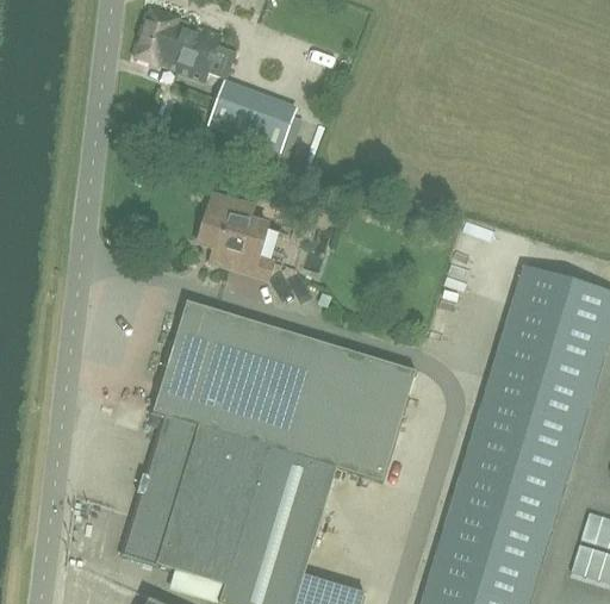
[(178,16),(148,6),(132,55),(159,63),(159,62),(204,78),(221,31),(176,16),(178,16)]
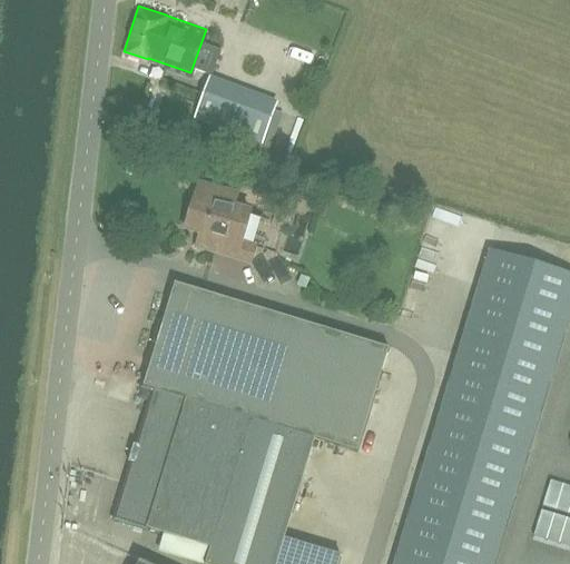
[(263,140),(275,106),(209,81),(196,116),(263,140)]
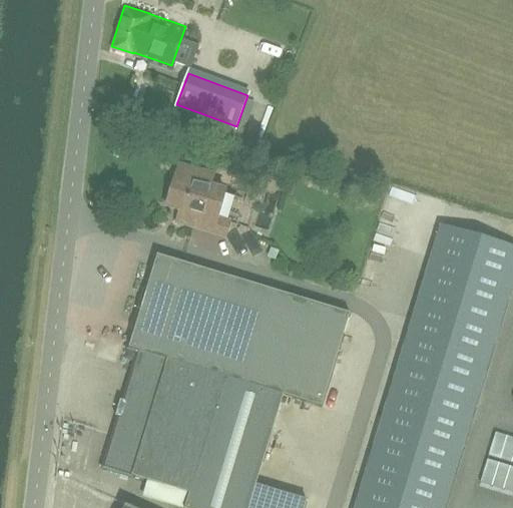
[(225,231),(229,218),(215,213),(223,188),(209,183),(213,171),(180,161),(168,201),(196,209),(192,222),(225,231)]
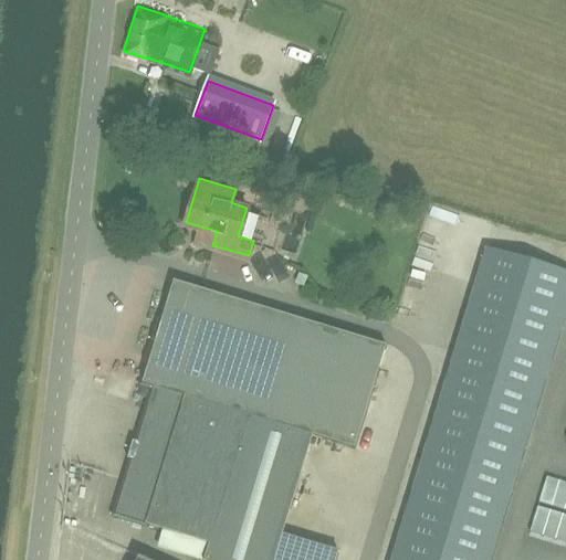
[(388,559),(489,559),(565,309),(565,268),(485,245),(388,559)]
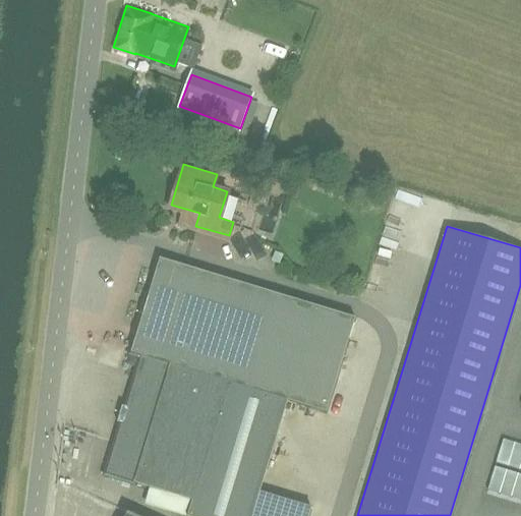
[(327,409),(355,316),(161,255),(131,350),(141,352),(105,470),(192,497),(229,380),(287,397),(327,409)]
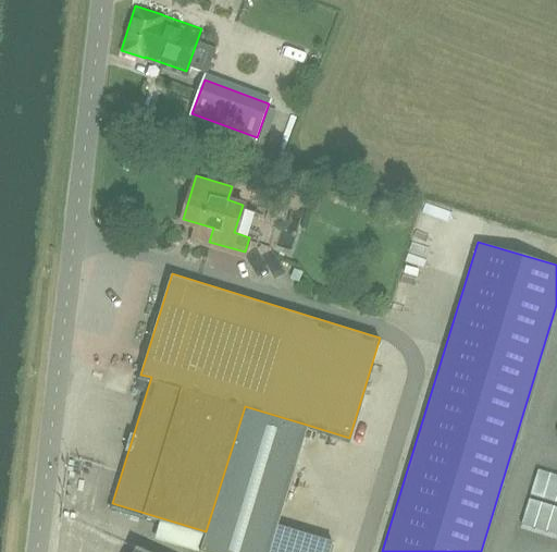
[(307,425),(245,406),(206,531),(200,549),(211,551),(268,551),(277,524),(307,425)]
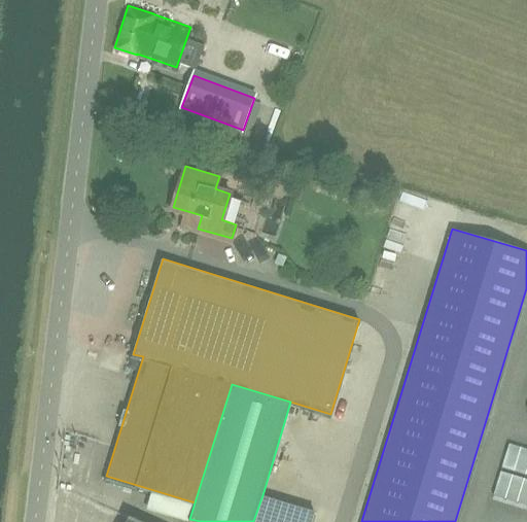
[(510,442),(502,464),(514,467),(521,445),(510,442)]
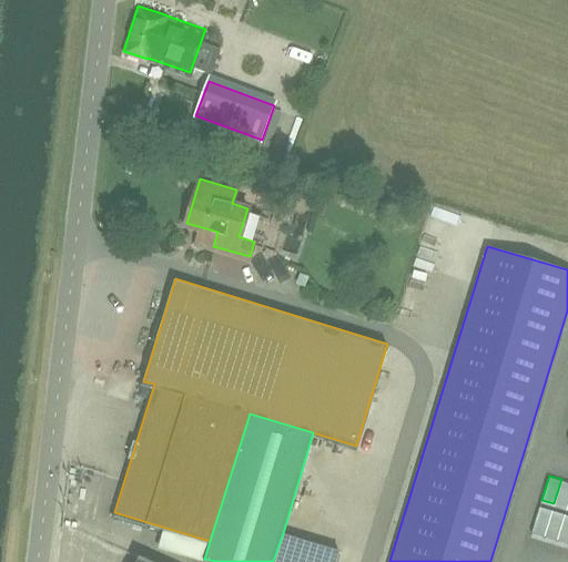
[(567,481),(561,479),(554,503),(566,508),(567,501),(567,481)]
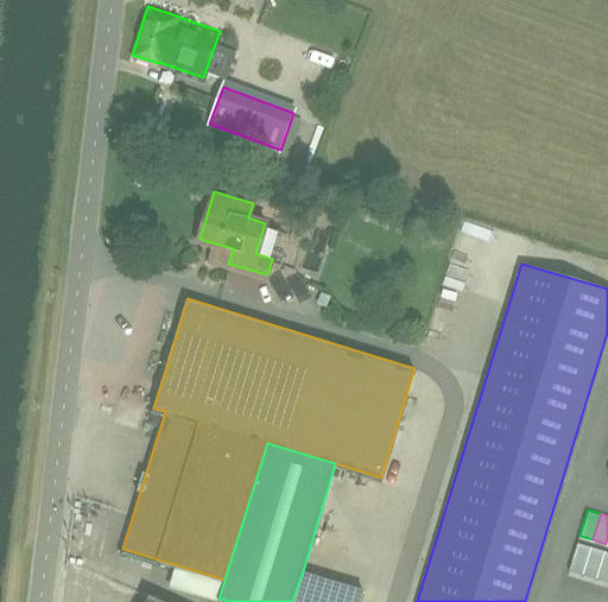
[(577,542),(570,566),(582,571),(590,545),(577,542)]
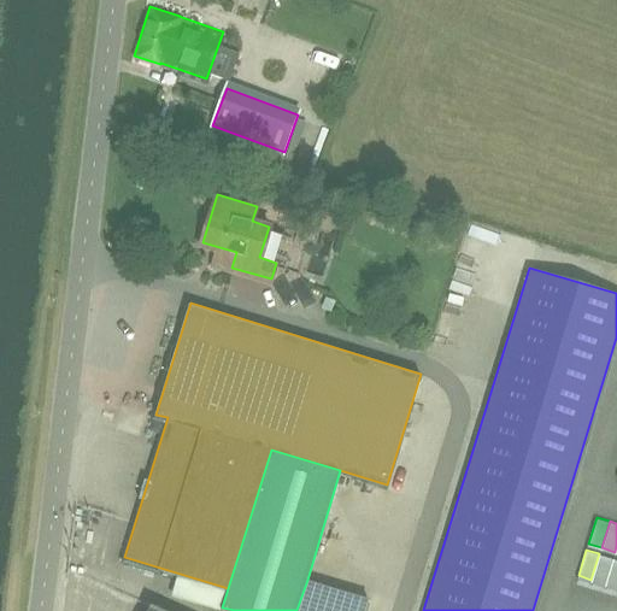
[(599,553),(591,580),(605,585),(613,558),(599,553)]
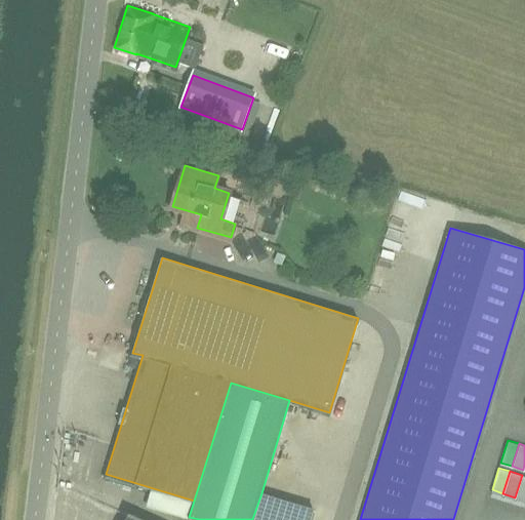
[(524,475),(522,475),(515,497),(524,500),(524,475)]
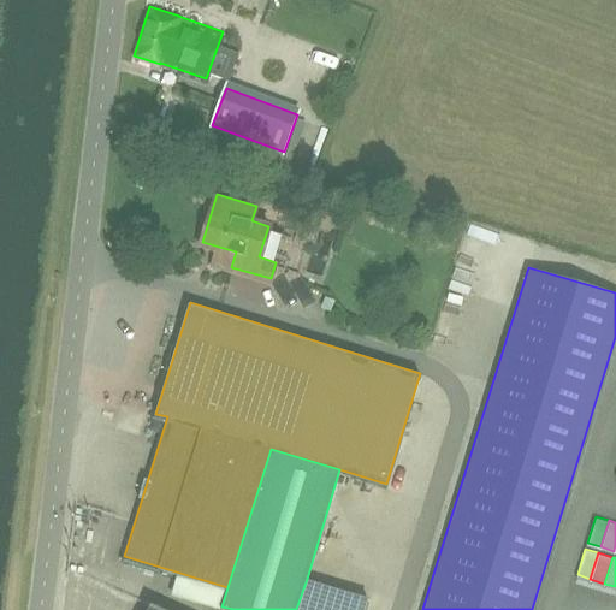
[(363,609),(368,598),(307,579),(296,609),(363,609)]
